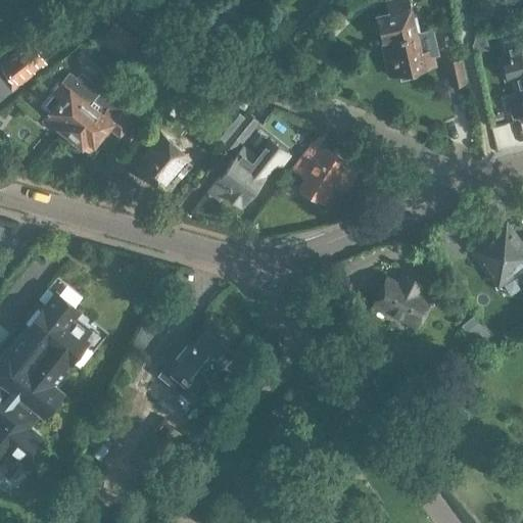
[(381,41),(416,32),(410,5),(408,0),(384,0),(387,10),(375,13),(377,19),(372,20),(375,36),(380,35),(381,41)]
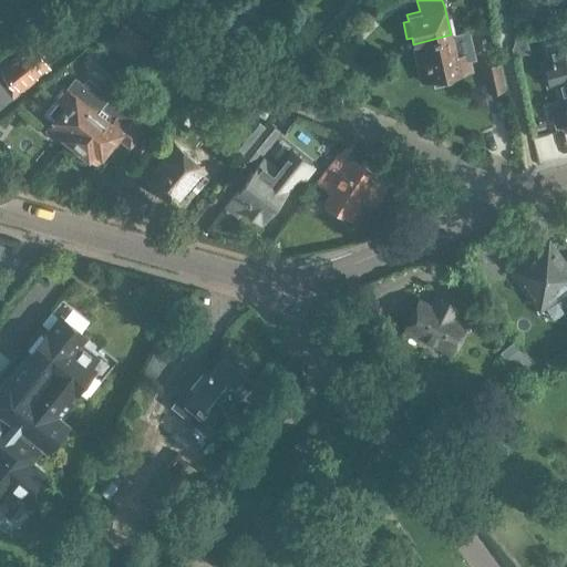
[(48,38),(40,29),(31,37),(39,45),(48,38)]
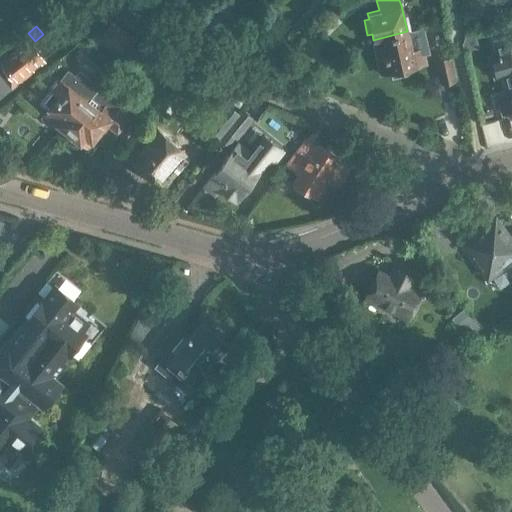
[(373,40),(372,40),(380,75),(426,64),(422,47),(412,49),(407,31),(373,40)]
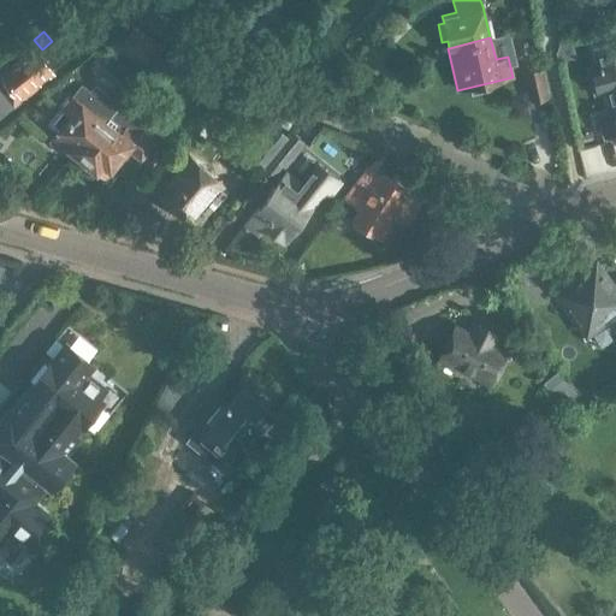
[(51,78),(55,75),(31,46),(0,71),(0,75),(1,76),(0,77),(4,82),(0,84),(0,92),(12,108),(41,86),(39,83),(48,76),(51,78)]
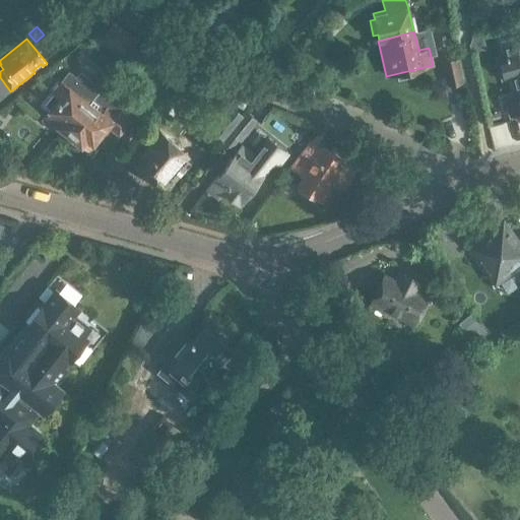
[(462,82),(456,57),(440,61),(445,86),(462,82)]
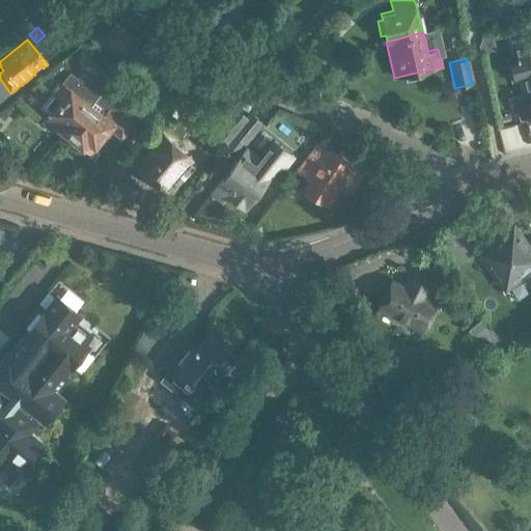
[(530,62),(519,65),(520,70),(511,72),(515,86),(524,84),(528,99),(515,102),(520,116),(530,113),(530,62)]
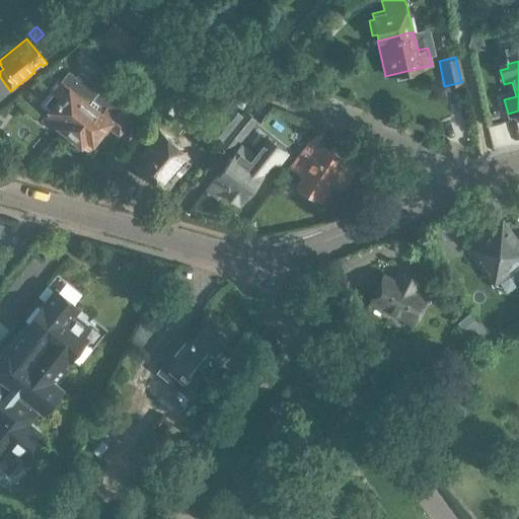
[(69,69),(60,80),(57,77),(55,80),(55,81),(51,86),(50,86),(48,89),(51,91),(40,104),(48,110),(41,119),(51,127),(52,126),(63,135),(66,132),(101,87),(100,87),(79,70),(76,75),(69,69)]
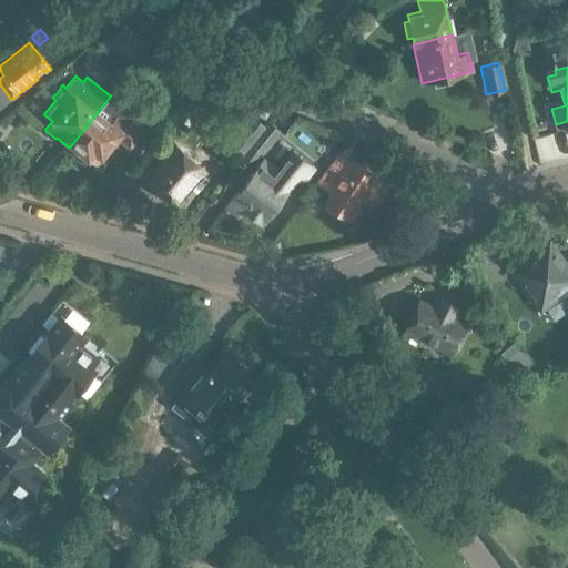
[(111,95),(72,144),(99,165),(119,140),(130,149),(145,131),(132,121),(142,108),(117,88),(110,95),(111,95)]
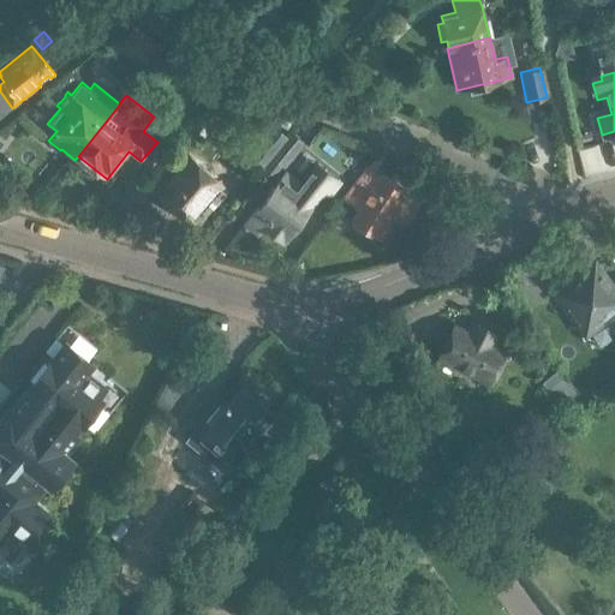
[(287,137),(274,125),(246,160),(260,171),(262,169),(287,137)]
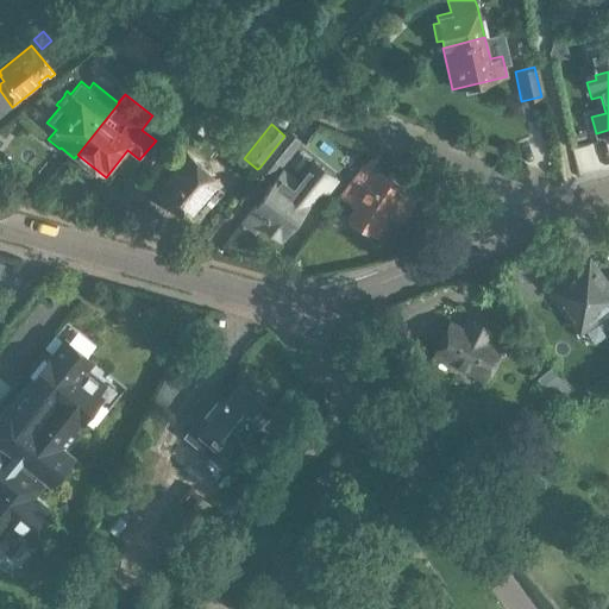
[(289,131),(284,136),(259,168),(272,177),(299,144),(300,140),(289,131)]
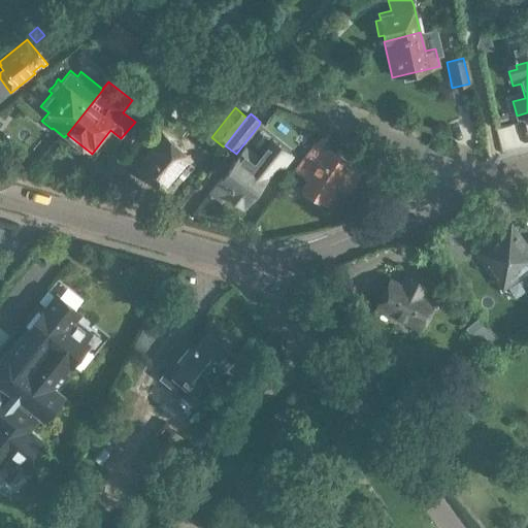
[(138,123),(124,141),(130,146),(144,129),(138,123)]
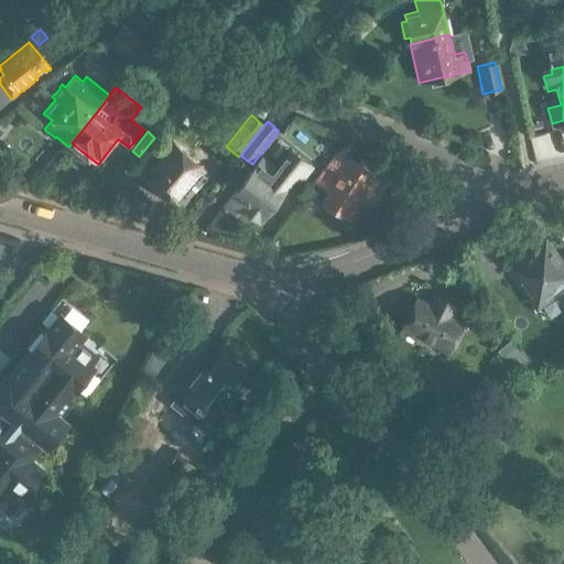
[(344,155),(354,143),(347,140),(337,152),(344,155)]
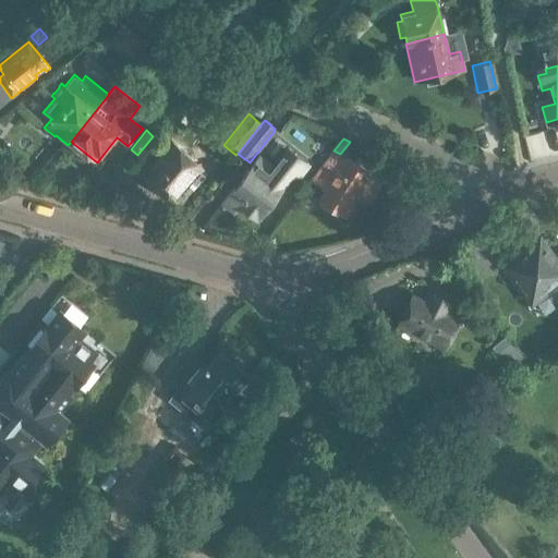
[(141,174),(172,202),(203,167),(171,140),(141,174)]
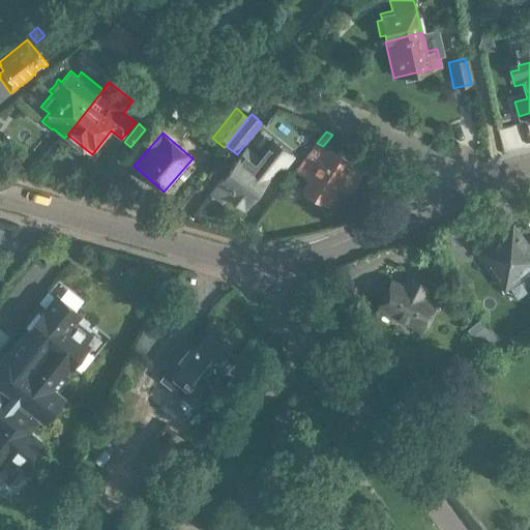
[(326,149),(323,146),(317,143),(295,171),(308,179),(302,189),(330,207),(341,189),(348,194),(363,170),(327,148),(326,149)]
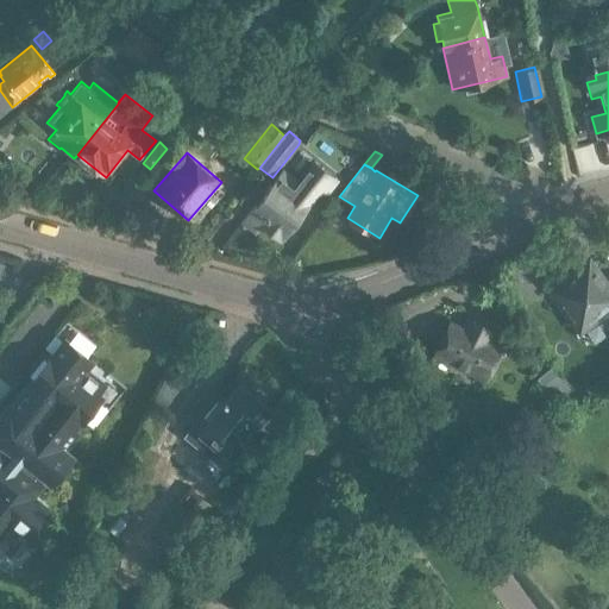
[(320,200),(337,180),(320,168),(305,188),(282,170),(242,221),(255,231),(259,225),(278,240),(311,201),(309,200),(314,195),(320,200)]
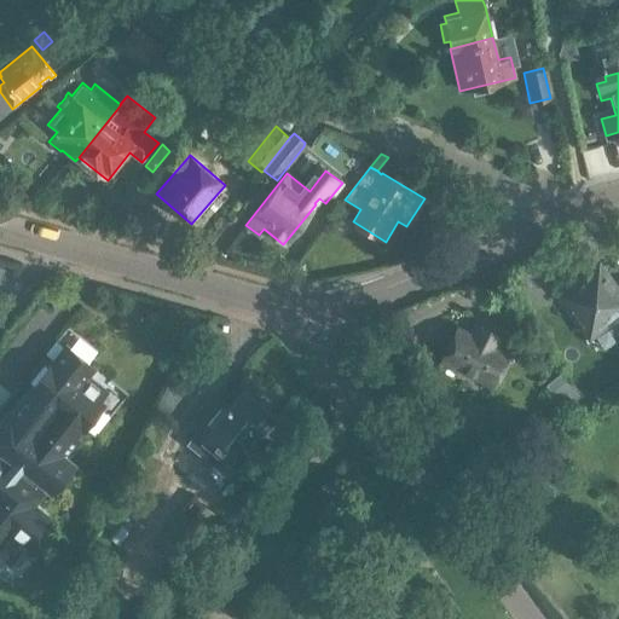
[(618,294),(596,264),(593,266),(557,294),(588,334),(618,310),(618,294)]
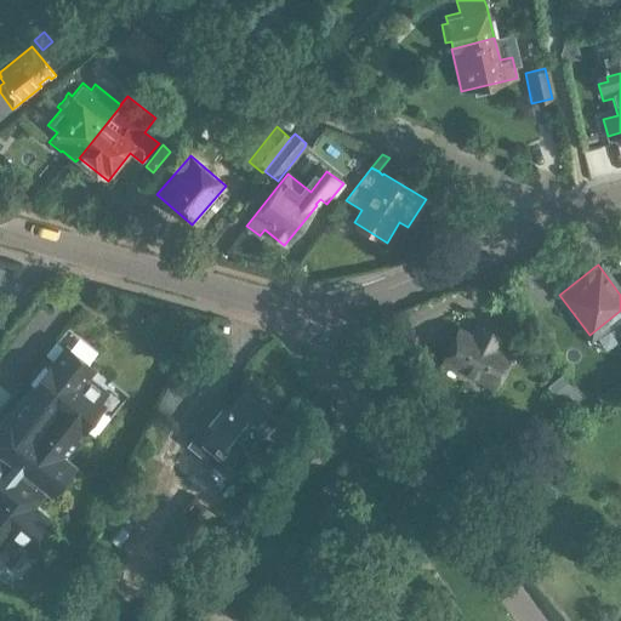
[(500,348),(505,339),(480,325),(474,336),(460,328),(443,360),(496,388),(501,377),(505,376),(508,369),(507,365),(512,355),(500,348)]
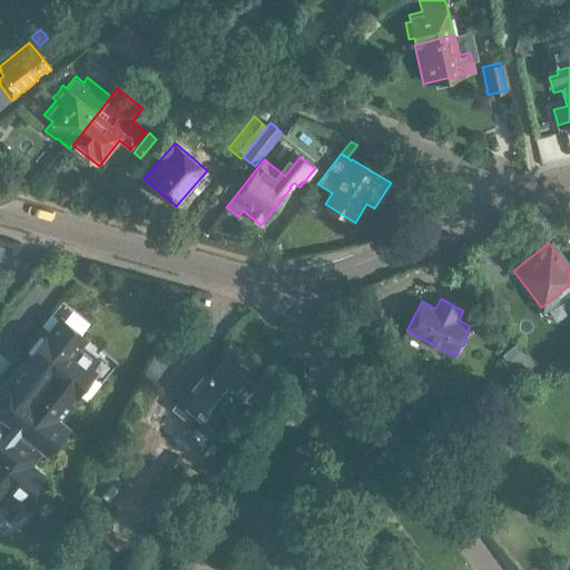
[(35,445),(48,455),(71,426),(64,420),(76,405),(71,401),(75,397),(98,369),(95,366),(100,360),(82,345),(89,336),(60,313),(9,376),(7,374),(0,383),(0,514),(9,522),(22,505),(17,501),(18,500),(23,504),(48,475),(33,464),(42,454),(33,446),(35,445)]
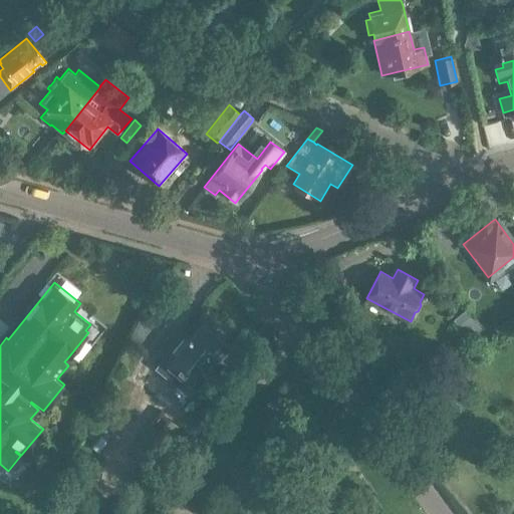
[(489,335),(467,308),(453,319),(474,344),(489,335)]
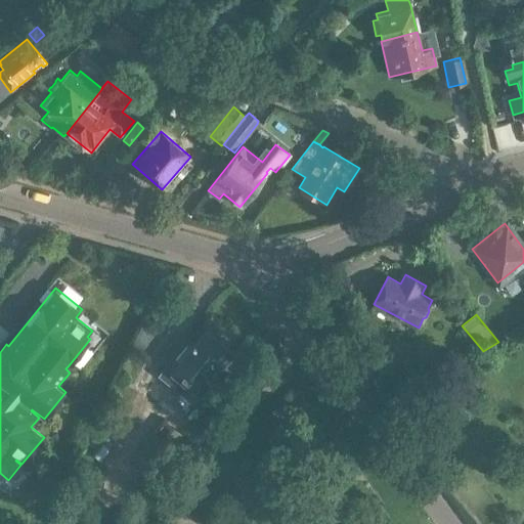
[(161,364),(164,366),(157,375),(191,403),(199,395),(200,396),(215,378),(219,382),(228,372),(221,365),(231,353),(204,331),(192,345),(183,337),(161,364)]
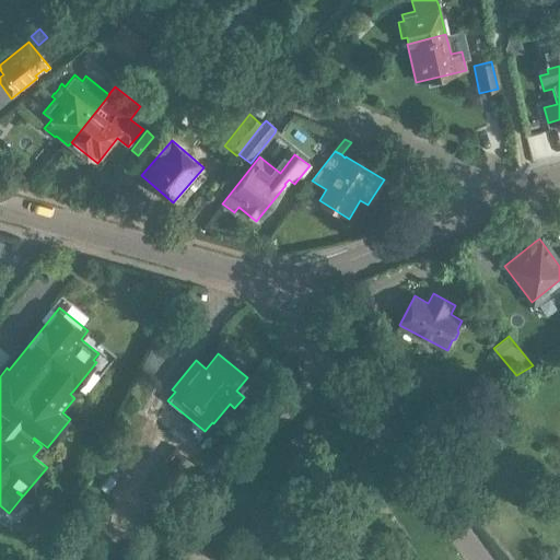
[(159,508),(196,464),(174,444),(137,488),(159,508)]
